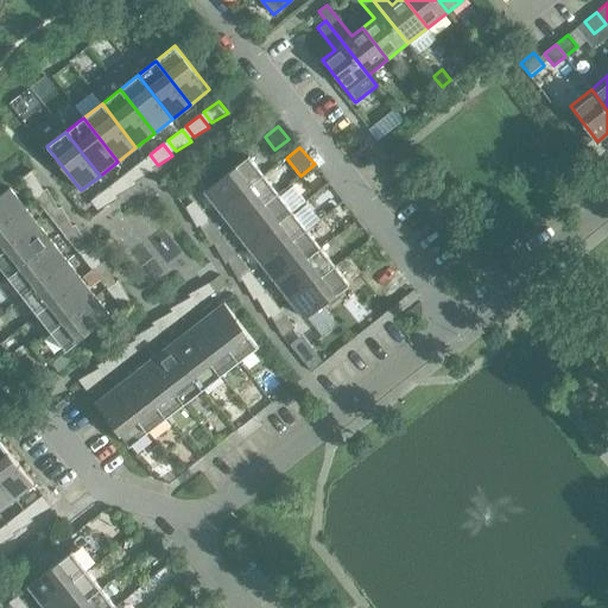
[(249,157),(206,191),(220,210),(264,176),(249,157)]
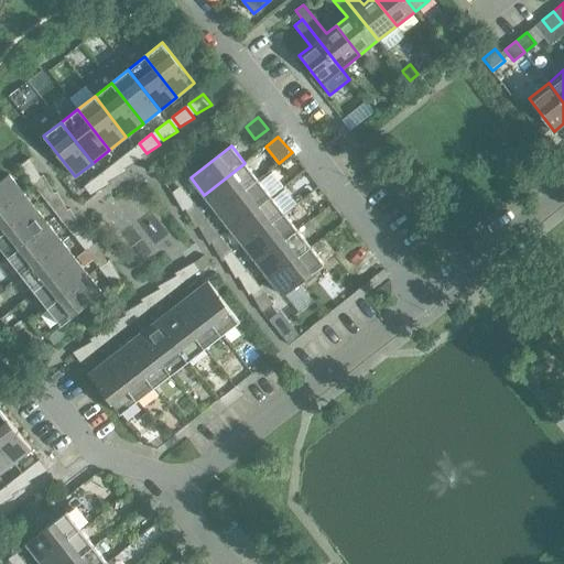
[(122,156),(129,165),(143,158),(134,147),(122,156)]
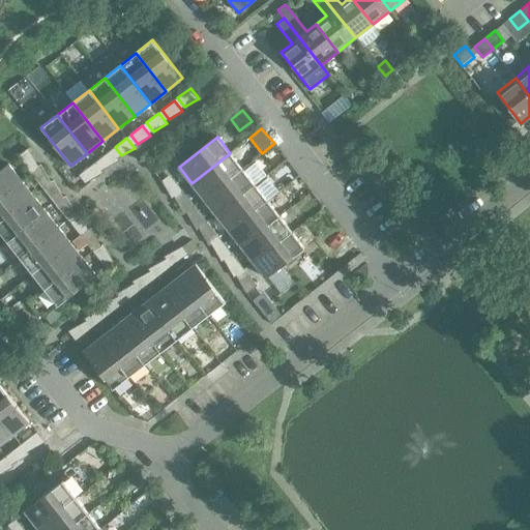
[(18,156),(27,169),(36,162),(28,148),(18,156)]
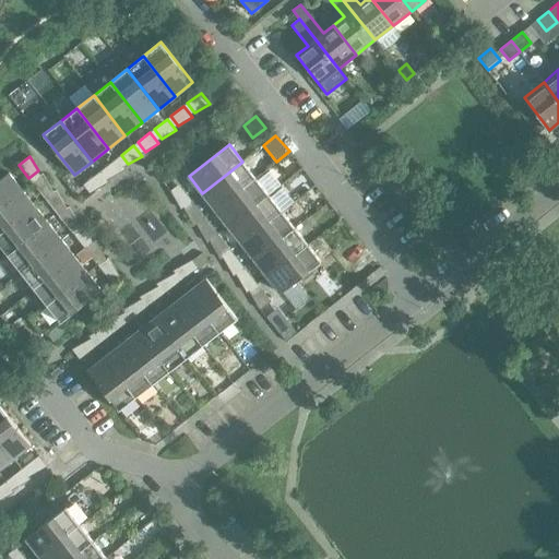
[(104,168),(111,177),(126,169),(117,158),(104,168)]
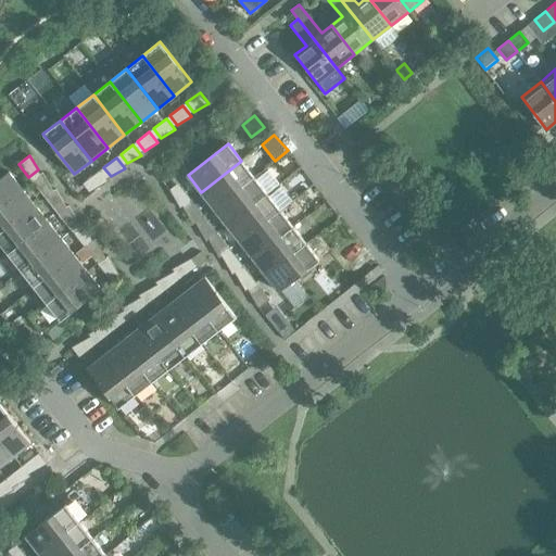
[(254,177),(241,161),(201,192),(214,209),(254,177)]
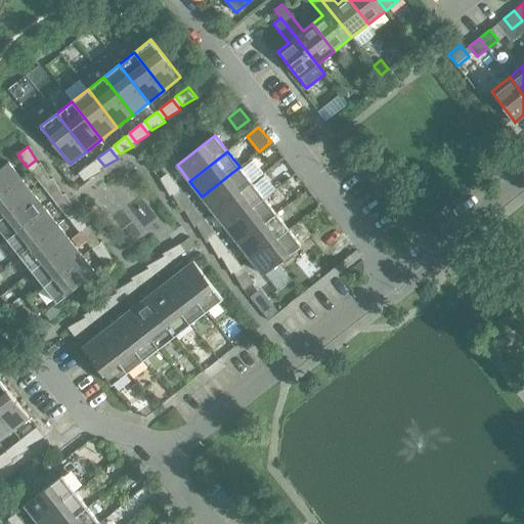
[(171,156),(159,165),(164,171),(176,163),(171,156)]
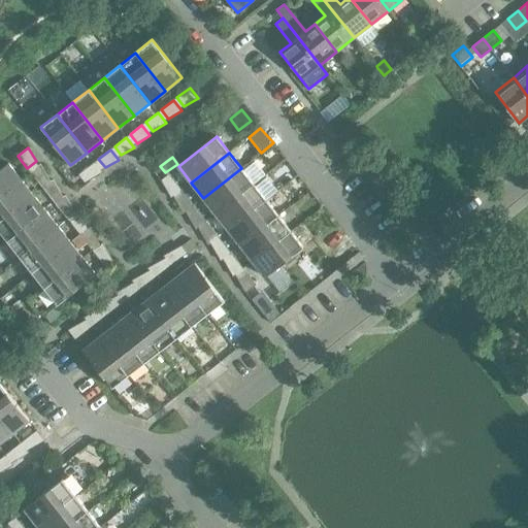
[(83,171),(90,179),(103,172),(95,162),(83,171)]
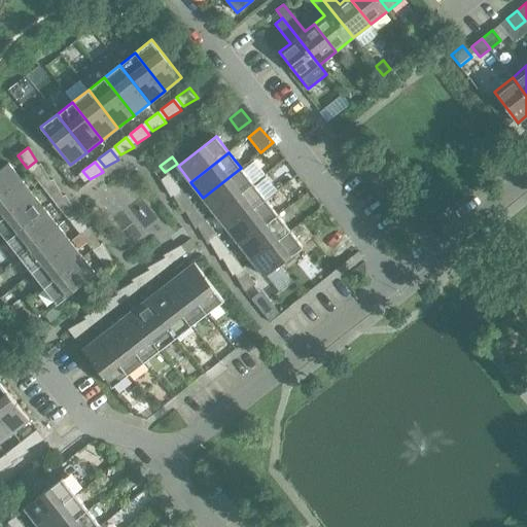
[(30,171),(39,183),(48,176),(40,163),(30,171)]
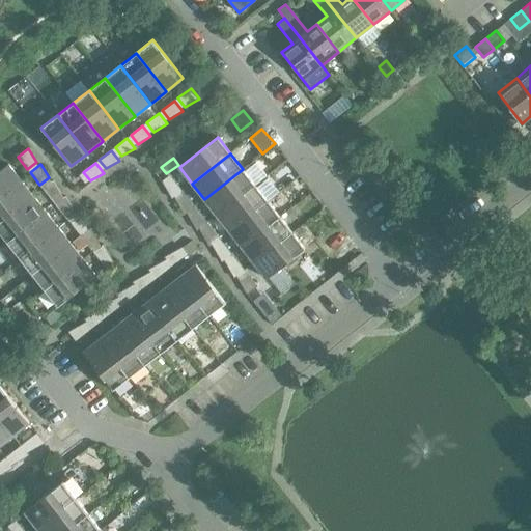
[(0,170),(0,196),(21,180),(8,165),(0,170)]
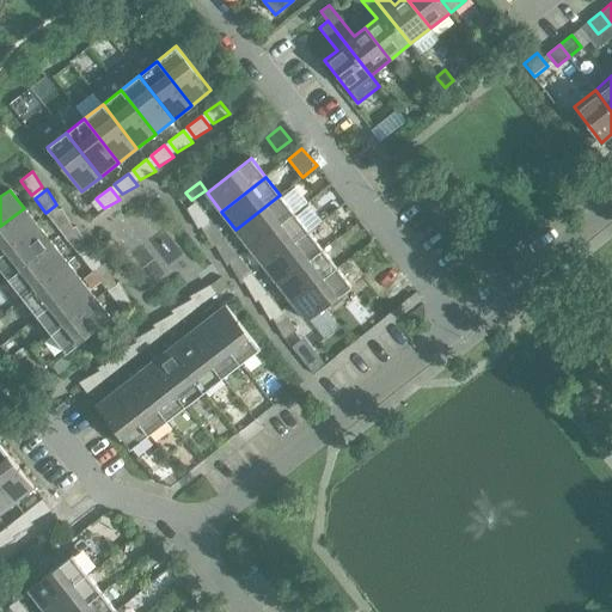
[(294,213),(280,195),(236,230),(250,248),(294,213)]
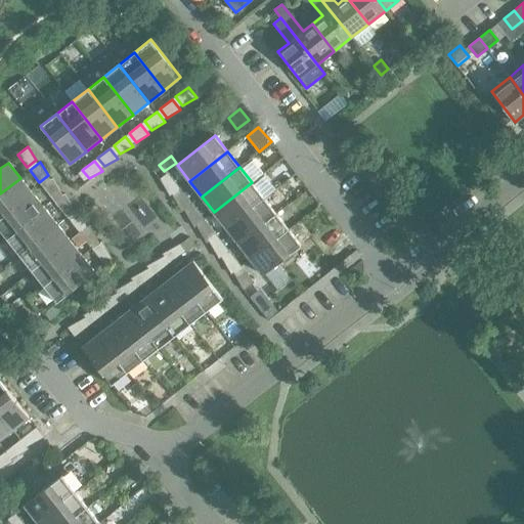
[(180,188),(171,177),(162,183),(170,197),(172,194),(180,188)]
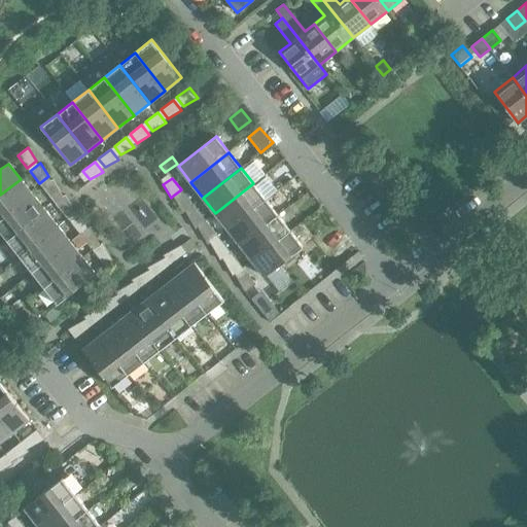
[(21,179),(0,195),(0,219),(33,195),(21,179)]
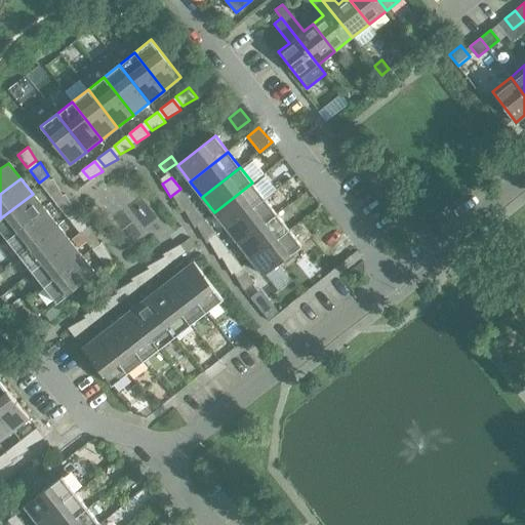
[(52,178),(50,179),(42,187),(51,198),(61,192),(52,178)]
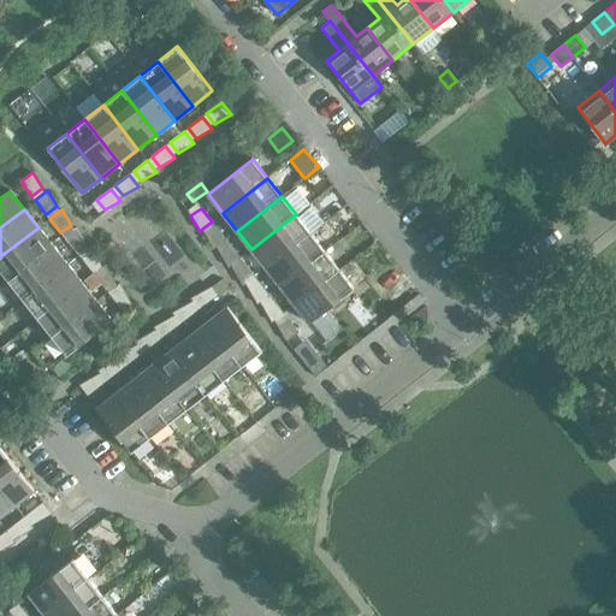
[(311,232),(296,214),(252,249),(266,267),(311,232)]
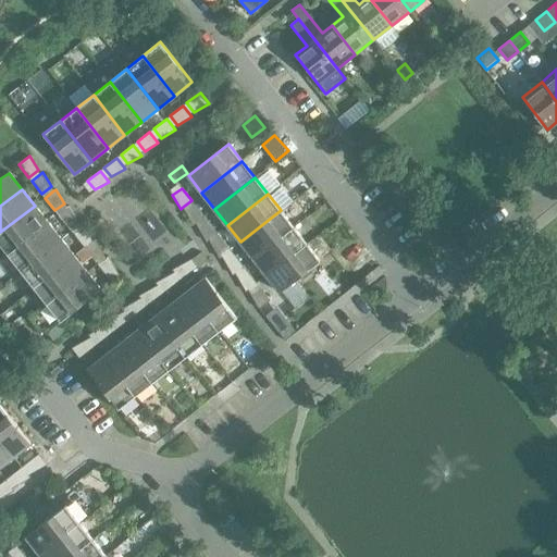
[(205,217),(195,205),(185,211),(194,225),(205,217)]
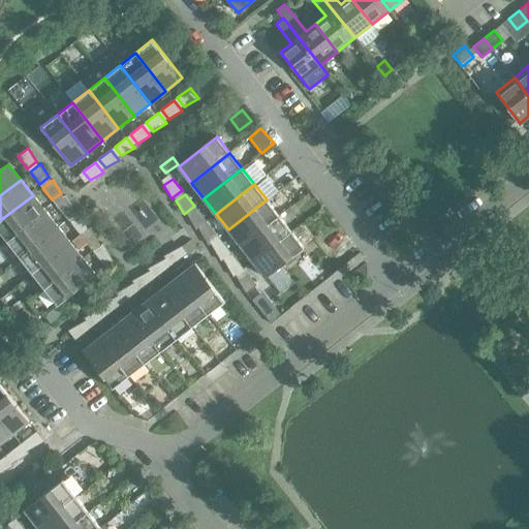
[(0,220),(0,231),(7,241),(45,211),(33,195),(0,220)]
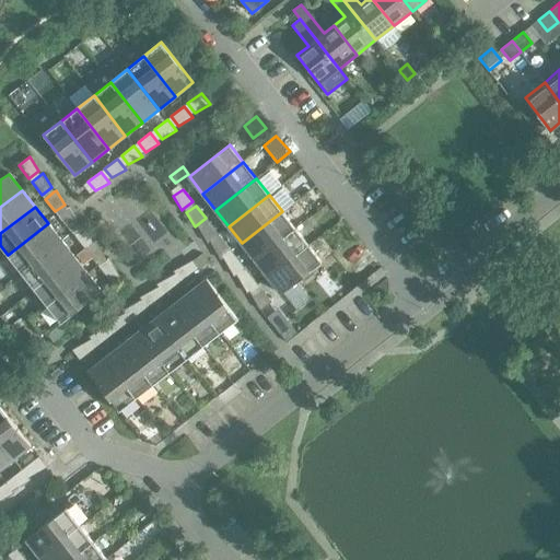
[(69,207),(67,209),(58,216),(68,229),(78,221),(69,207)]
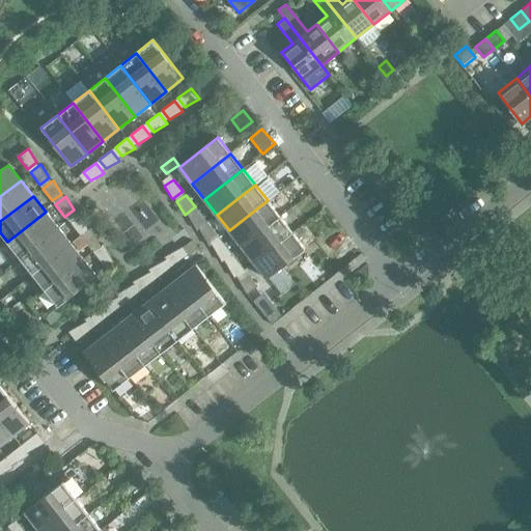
[(280,217),(268,200),(229,230),(242,247),(280,217)]
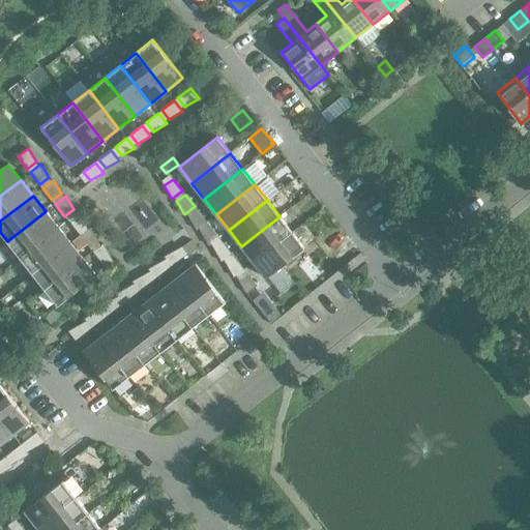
[(197,230),(199,228),(207,222),(198,210),(188,216),(197,230)]
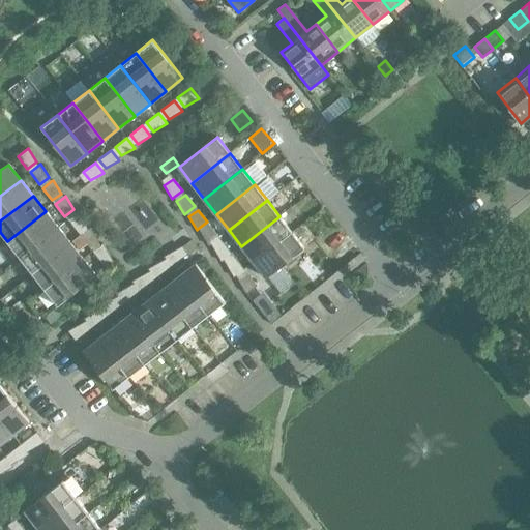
[(7,241),(20,258),(58,228),(46,211),(7,241)]
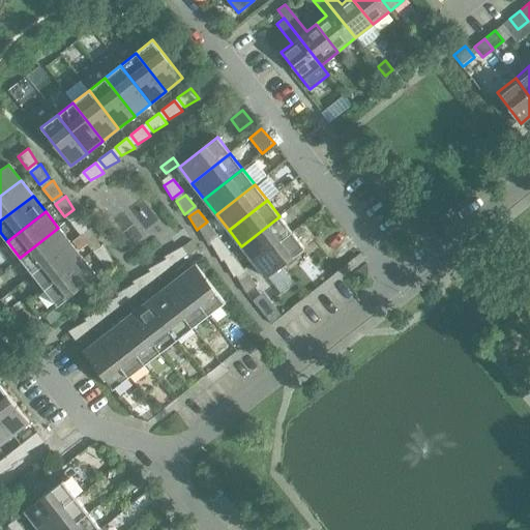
[(78,211),(76,213),(67,219),(77,232),(86,225),(78,211)]
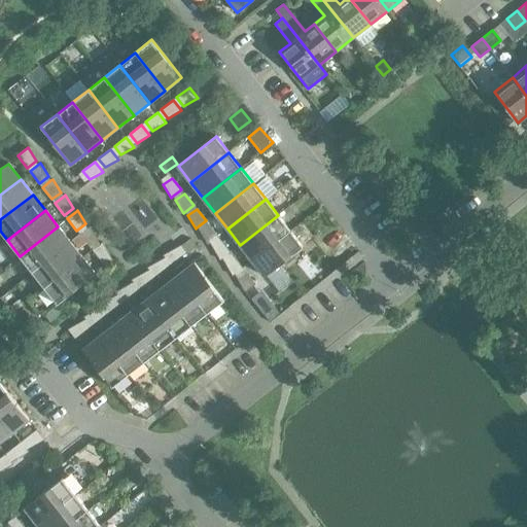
[(290,231),(278,215),(240,245),(252,260),(290,231)]
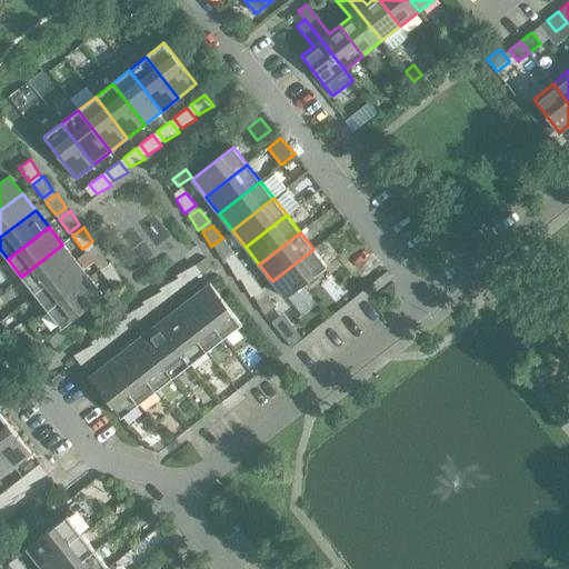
[(236,256),(226,242),(216,250),(225,265),(236,256)]
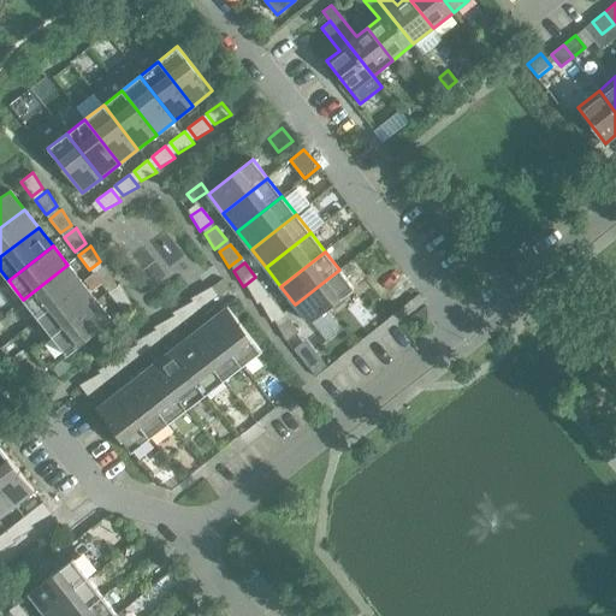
[(105,264),(102,266),(93,273),(104,288),(114,279),(105,264)]
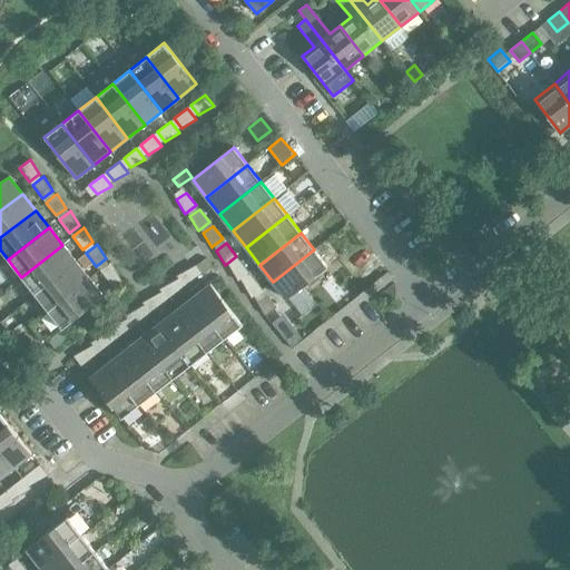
[(21,277),(35,294),(76,262),(62,245),(21,277)]
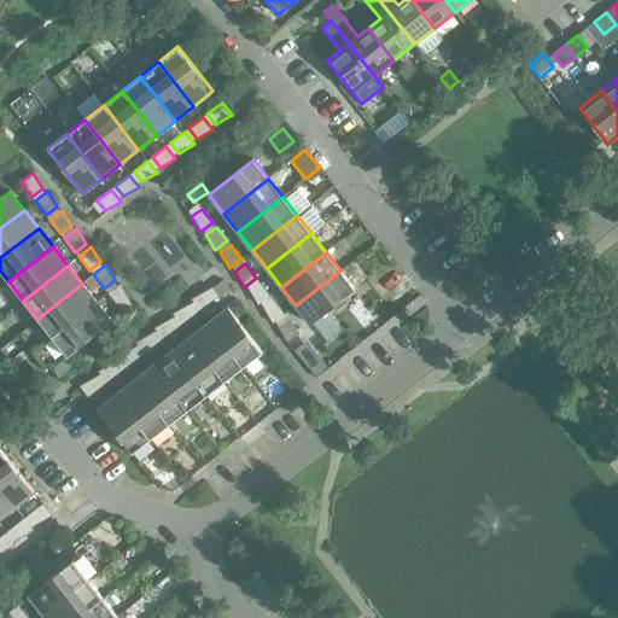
[(355,290),(340,270),(296,305),(310,325),(355,290)]
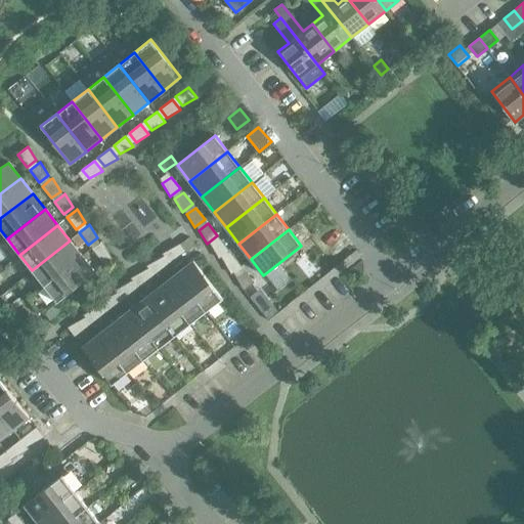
[(220,238),(211,246),(218,259),(221,258),(229,251),(220,238)]
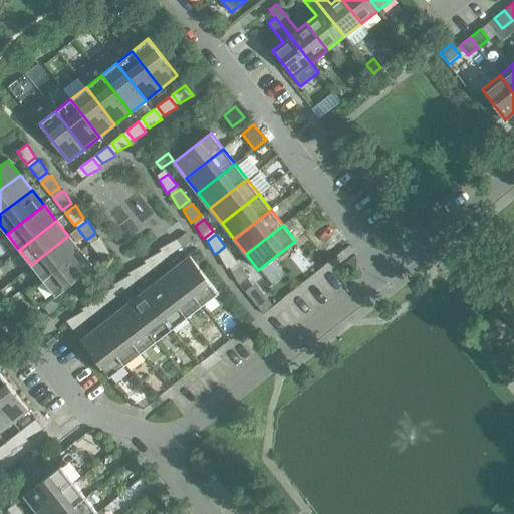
[(31,265),(43,280),(80,251),(68,236),(31,265)]
